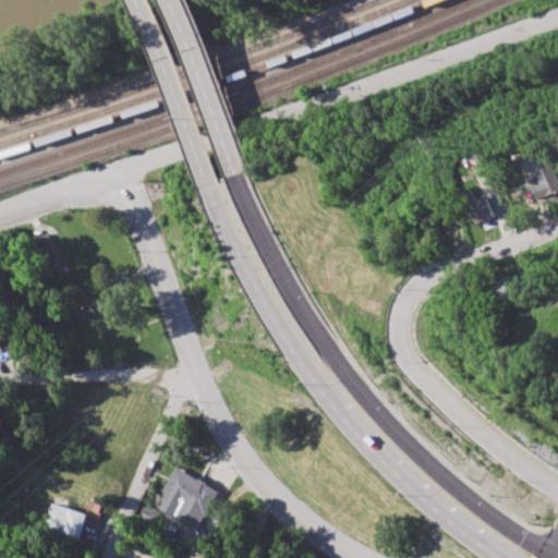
[(538,171),(542,183),(534,185),(538,198),(557,192),(557,171),(556,166),(538,171)]
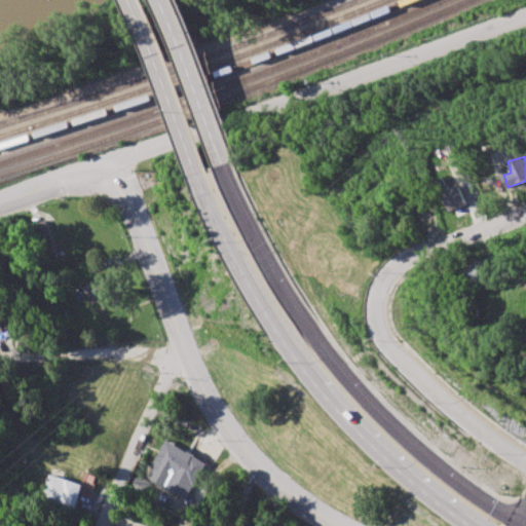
[(465,203),(458,185),(440,193),(447,212),(465,203)]
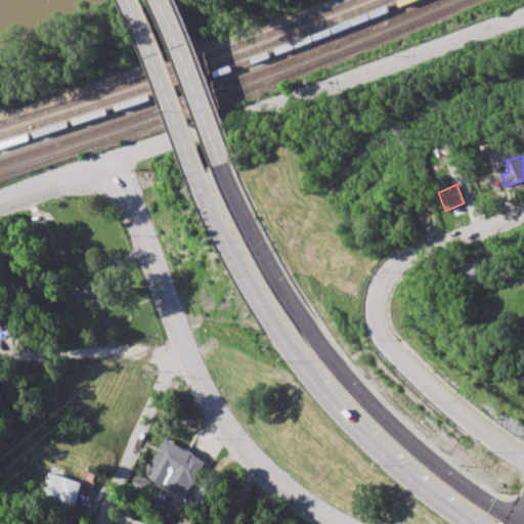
[(463,280),(485,276),(482,260),(460,264),(463,280)]
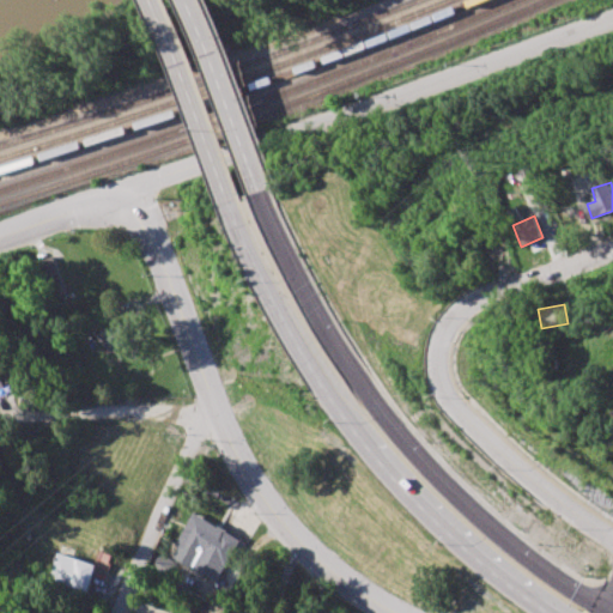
[(175,547),(194,557),(189,565),(218,580),(240,536),(190,514),(175,547)]
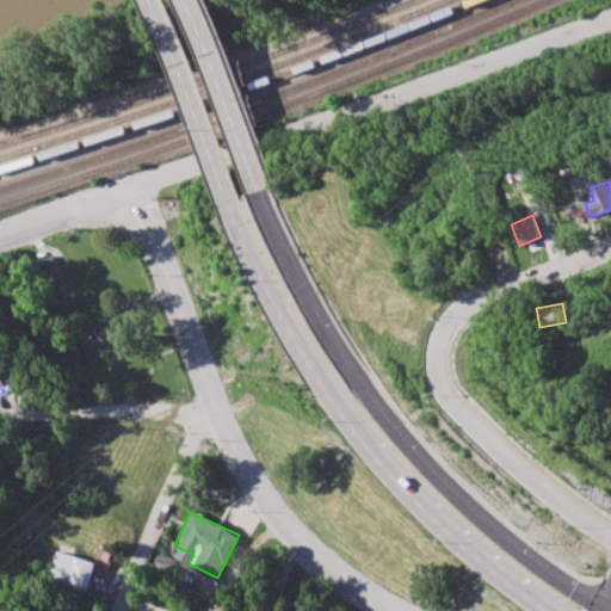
[(85,591),(94,563),(55,550),(45,578),(85,591)]
